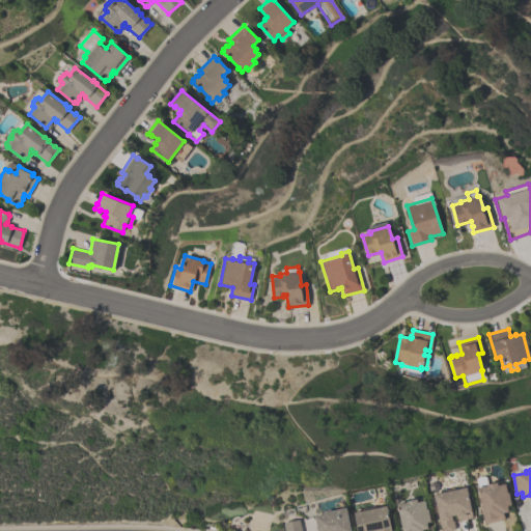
[(476,479),(477,477),(483,476),(485,477),(486,483),(497,481),(498,484),(505,483),(507,492),(508,492),(511,505),(507,505),(508,511),(503,512),(504,520),(484,524),(476,479)]
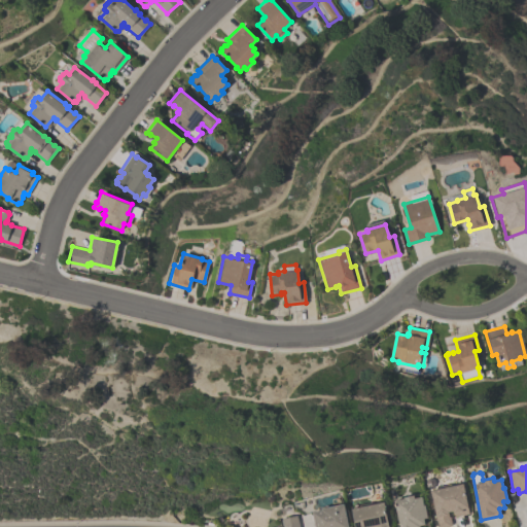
[(446,526),(436,526),(430,489),(463,483),(468,507),(467,507),(468,514),(454,517),(453,511),(448,512),(449,517),(450,517),(451,524),(450,525),(450,526),(446,526)]
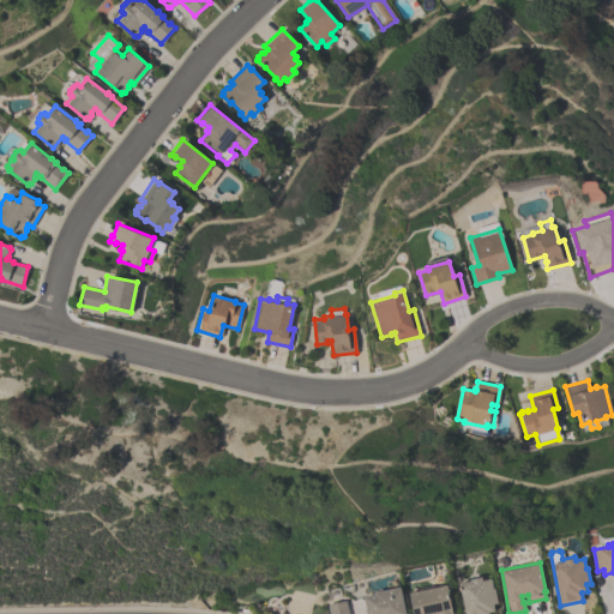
[(464,613),(458,583),(469,581),(469,578),(481,576),(482,581),(492,578),(493,588),(494,588),(498,603),(493,603),(494,608),(493,608),(493,611),(488,612),(488,613),(464,613)]
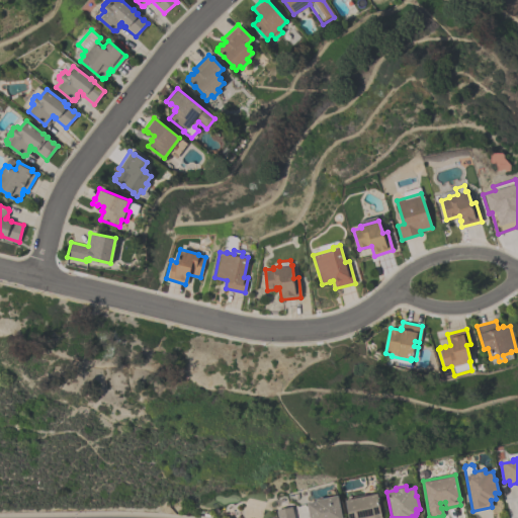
[(348,517),(345,499),(377,493),(381,516),(380,516),(380,517),(348,517)]
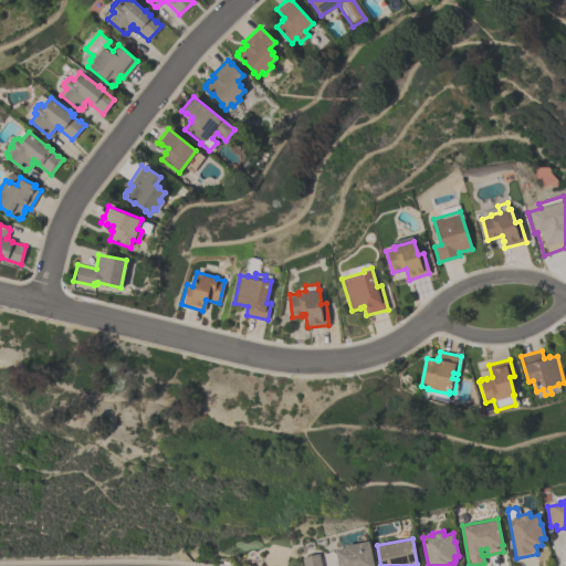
[(337,565),(335,548),(344,546),(344,545),(368,540),(373,565),(337,565)]
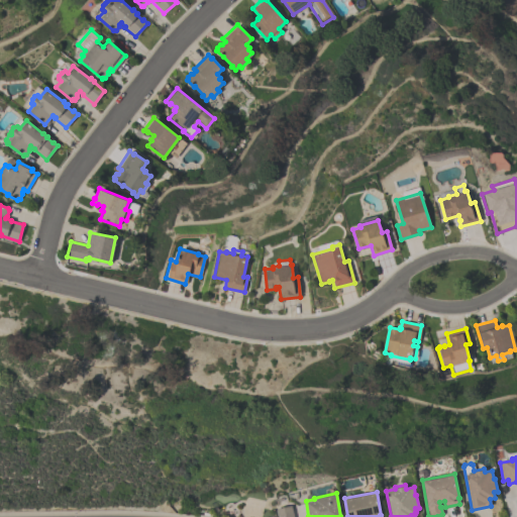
[(293,516),(278,516),(277,508),(291,505),(293,516)]
